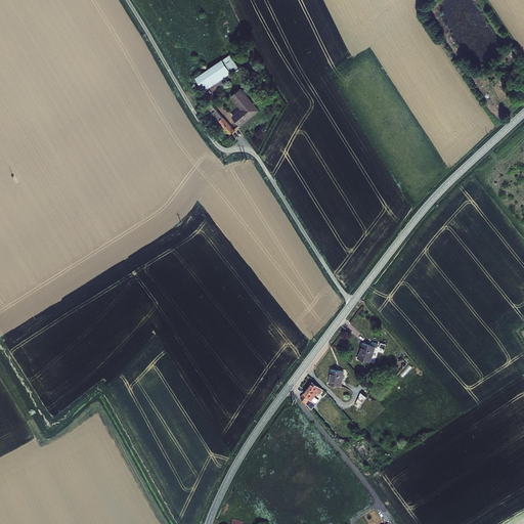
[(230,54),(222,59),(231,72),(239,68),(230,54)]
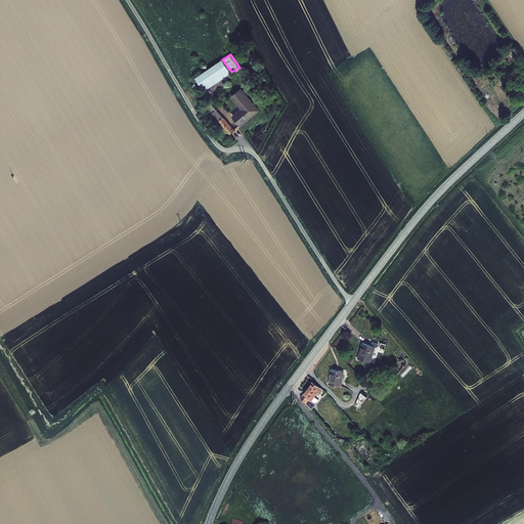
[(222,58),(195,77),(204,90),(231,72),(222,59),(222,58)]
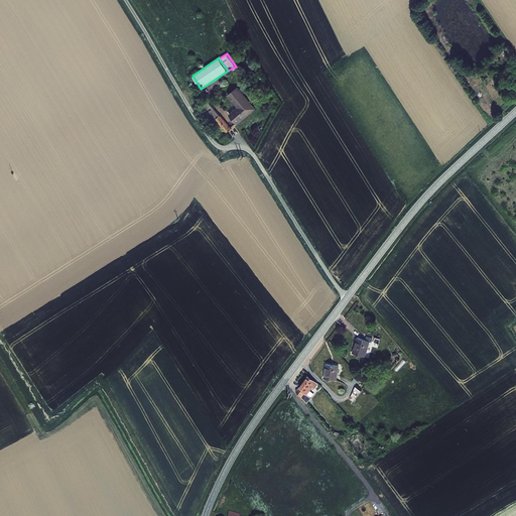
[(237,107),(229,114),(237,124),(256,108),(238,86),(227,95),(231,99),(232,100),(237,107)]
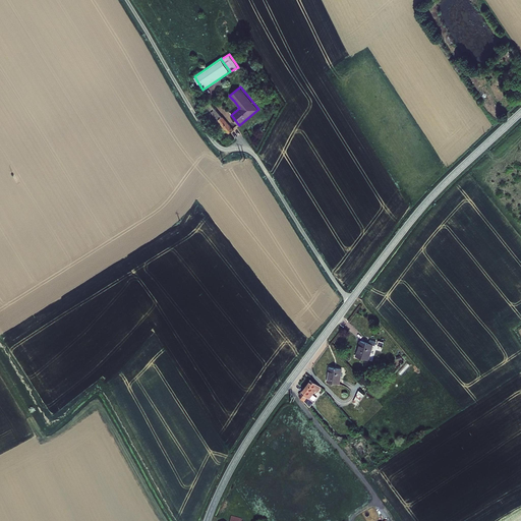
[(206,105),(218,119),(222,116),(211,102),(206,105)]
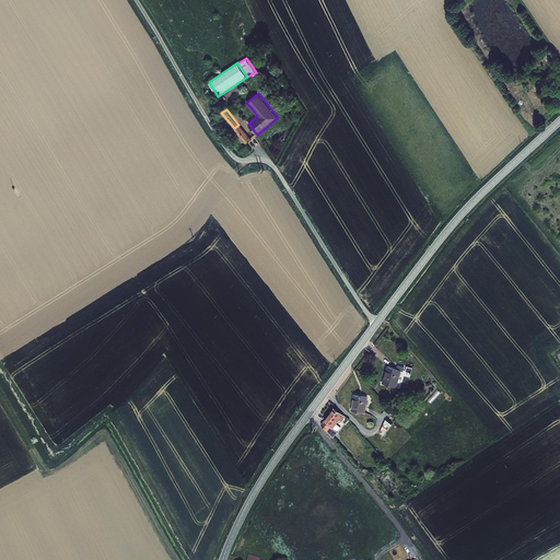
[(246,143),(252,139),(238,124),(238,125),(234,128),(234,129),(246,143)]
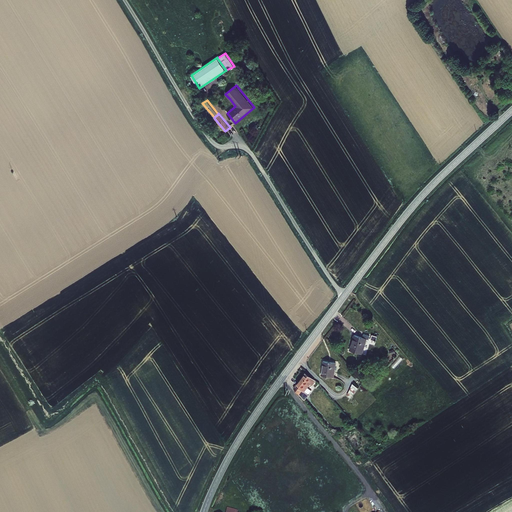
[(362,337),(354,335),(349,350),(363,354),(367,339),(369,339),(370,336),(364,334),(362,337)]
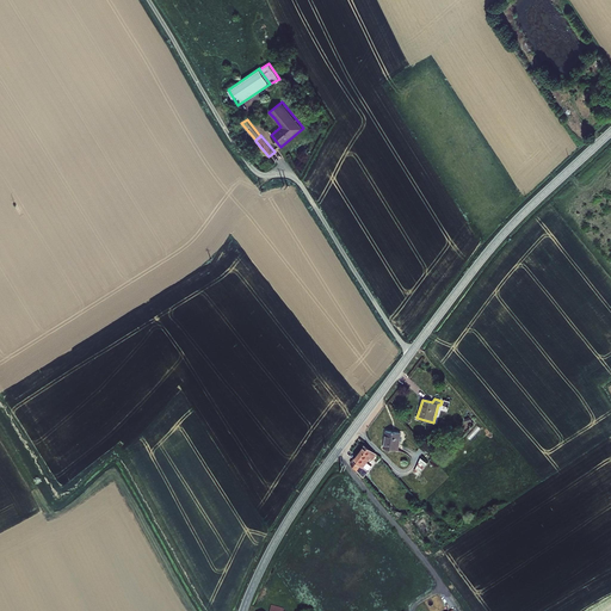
[(399,450),(401,433),(386,431),(383,448),(399,450)]
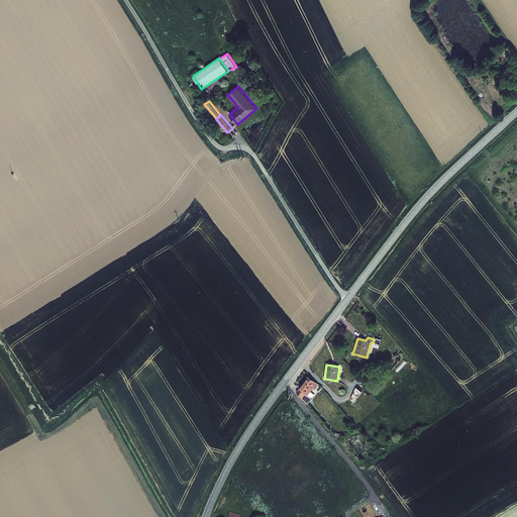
[(299,390),(297,392),(308,404),(312,399),(311,398),(308,395),(311,392),(314,388),(315,389),(319,385),(308,376),(298,389),(299,390)]
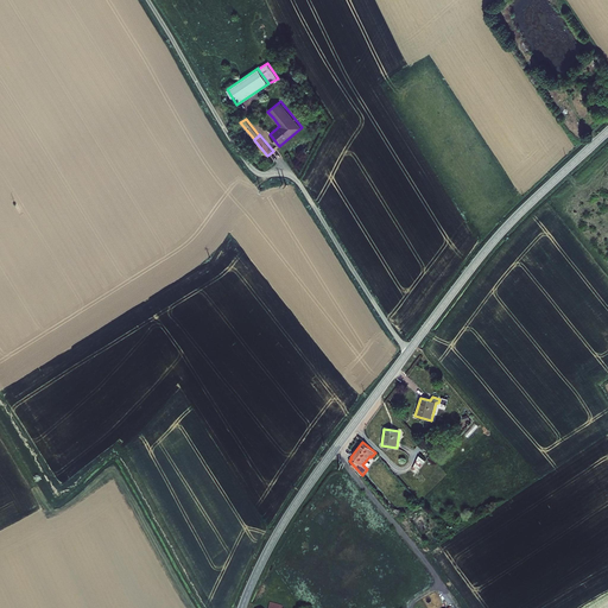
[(425,461),(419,456),(412,469),(416,472),(425,461)]
